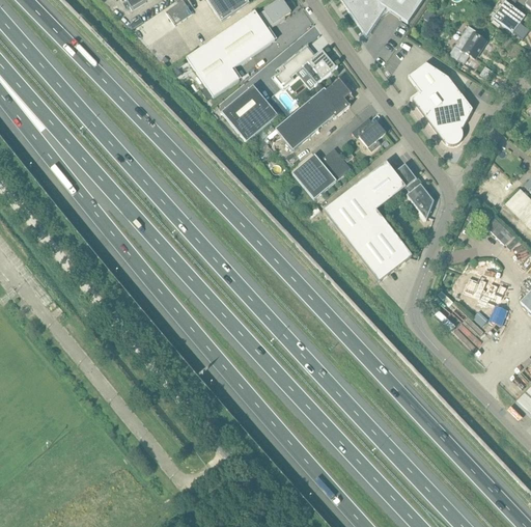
[(127,0),(132,8),(145,0),(127,0)]
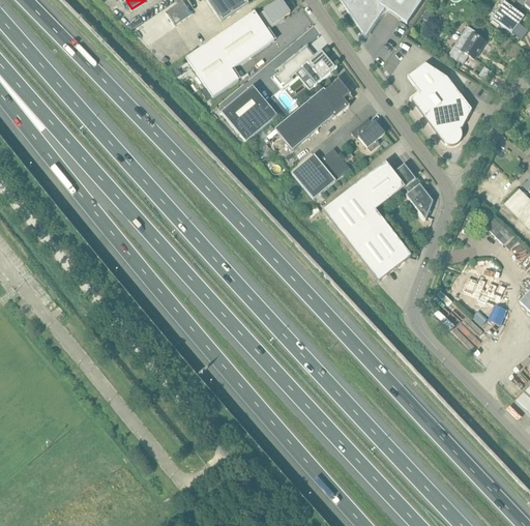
[(192,12),(183,0),(179,0),(165,9),(174,24),(192,12)]
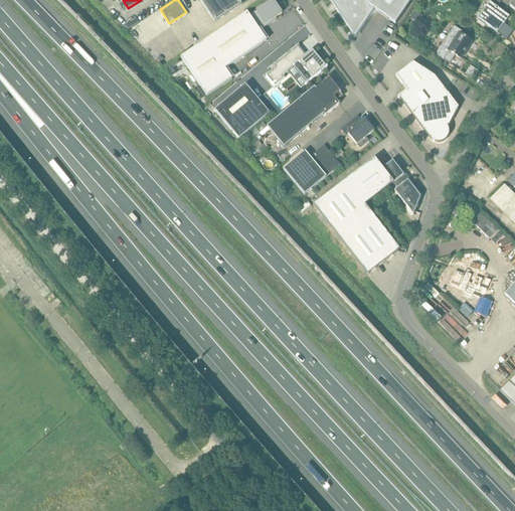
[(249,12),(247,9),(180,54),(206,93),(232,74),(225,65),(267,37),(260,27),(277,15),(276,14),(282,9),(281,7),(282,6),(278,0),(276,1),(275,0),(268,0),(256,8),(249,12)]
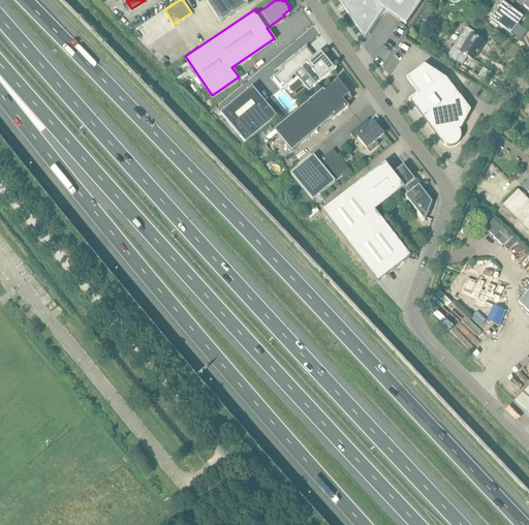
[(208,0),(220,19),(248,1),(247,0),(208,0)]
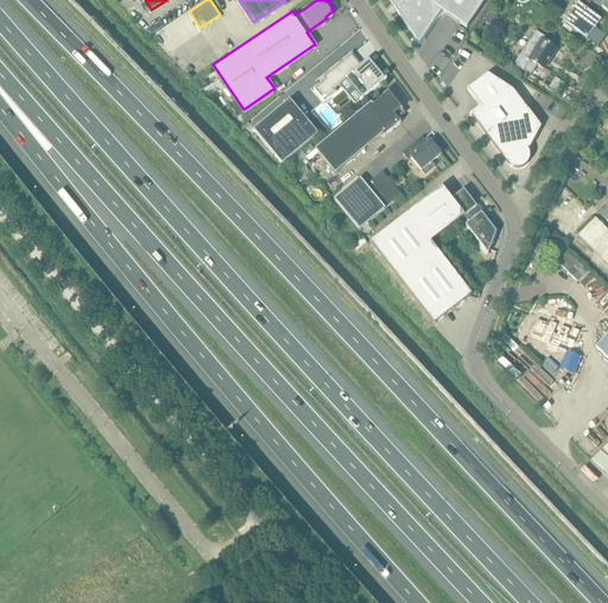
[(392,0),(396,6),(419,39),(442,7),(467,24),(482,0),(392,0)]
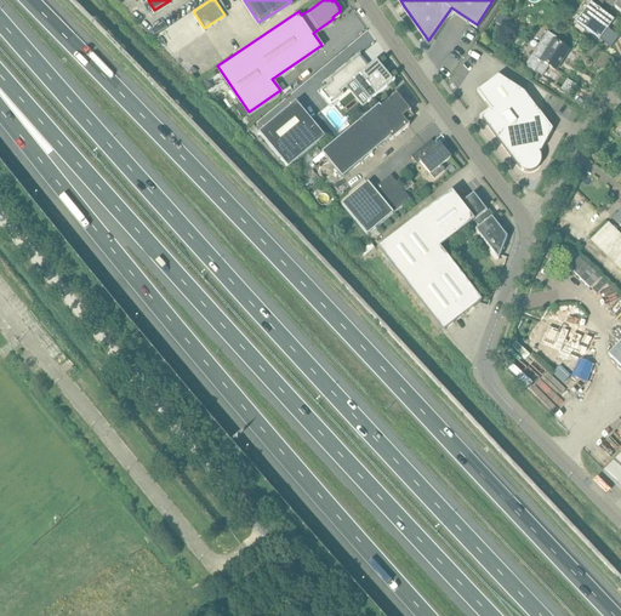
[(590,0),(576,18),(599,35),(611,44),(619,33),(608,24),(614,16),(592,0),(590,0)]
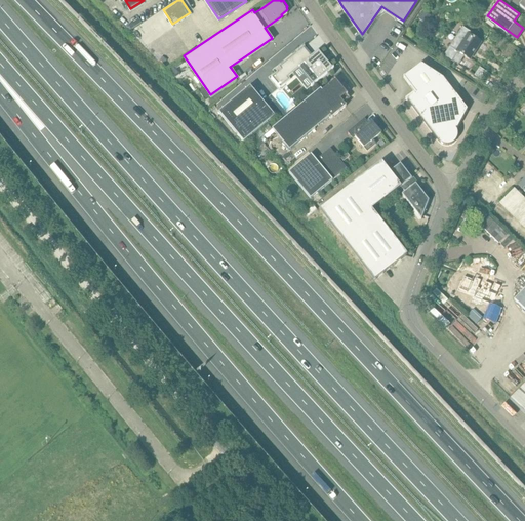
[(457,48),(451,57),(457,62),(463,52),(469,56),(480,39),(469,32),(471,29),(462,24),(449,43),(457,48)]
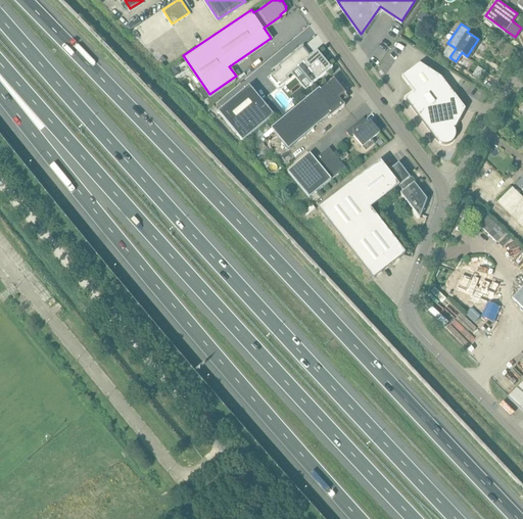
[(332,63),(331,64),(317,47),(311,52),(302,43),(303,42),(278,62),(279,64),(276,67),(271,73),(279,84),(289,76),(287,74),(298,64),(312,80),(310,82),(311,83),(327,68),(331,65),(332,63)]
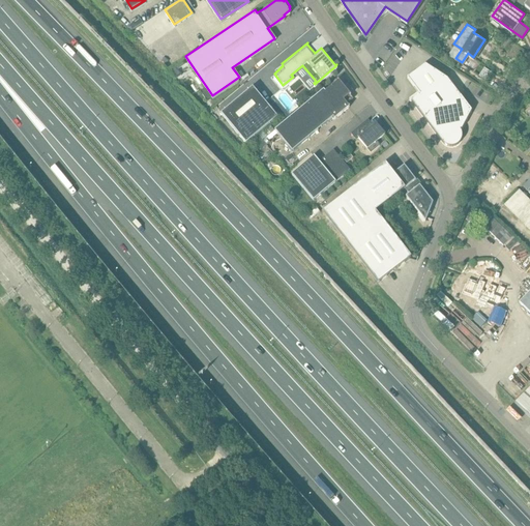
[(460,126),(461,125),(462,125),(471,108),(461,93),(447,76),(425,61),(407,75),(418,90),(417,91),(418,92),(412,96),(411,95),(409,97),(411,98),(412,97),(413,99),(443,139),(443,140),(444,141),(445,141),(445,142),(446,142),(447,142),(448,143),(449,143),(450,143),(451,143),(452,143),(453,143),(454,143),(455,142),(457,142),(458,141),(459,141),(459,140),(460,139),(461,138),(461,137),(462,136),(462,135),(462,134),(462,133),(462,132),(462,130),(462,129),(461,128),(461,127),(460,126)]
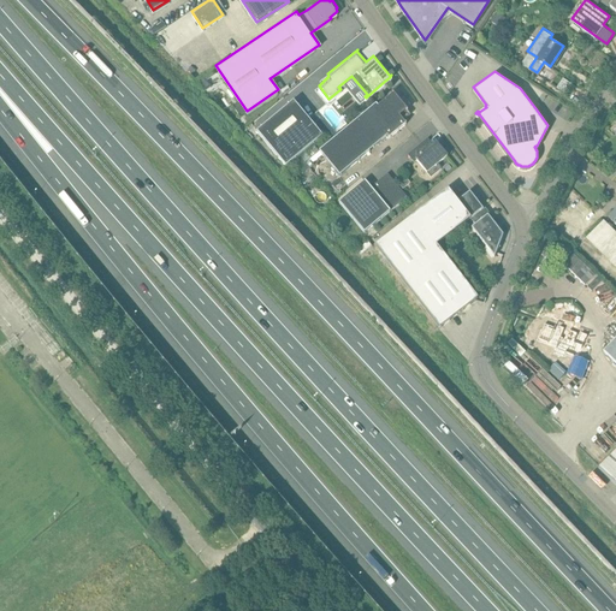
[(563,75),(556,84),(564,90),(570,81),(563,75)]
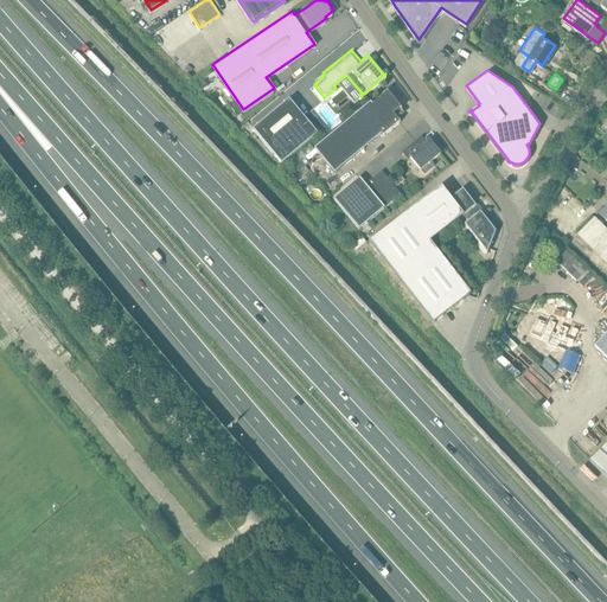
[(401,106),(402,106),(387,88),(387,89),(372,101),(371,98),(314,146),(334,170),(382,130),(383,132),(382,132),(383,133),(401,117),(400,117),(394,110),(401,104),(401,106)]
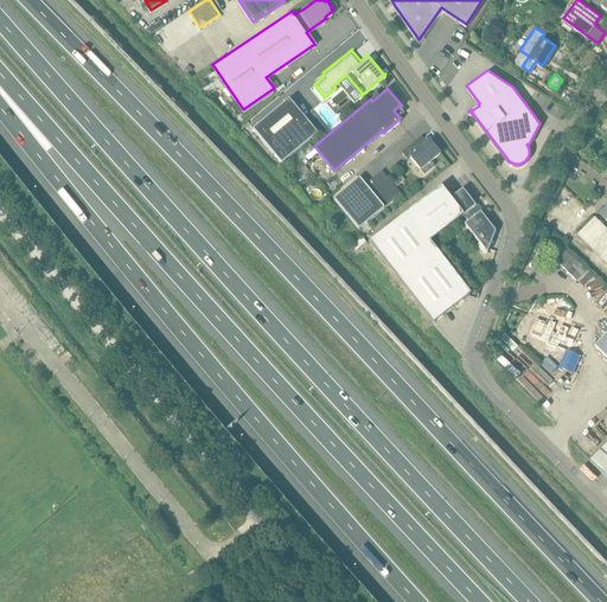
[(281,160),(318,130),(289,96),(253,126),(281,160)]
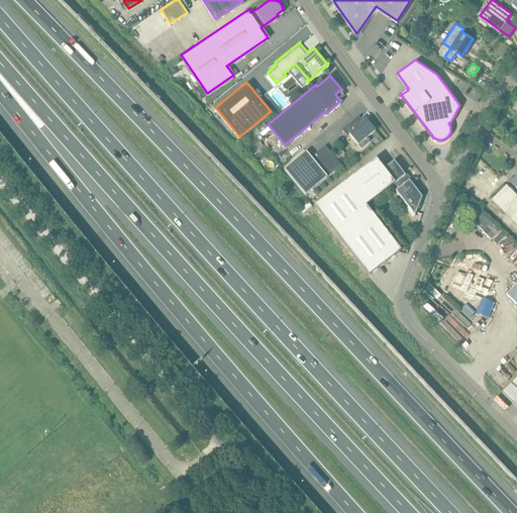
[(371,137),(368,134),(376,127),(366,116),(363,119),(358,114),(342,127),(347,132),(349,131),(362,145),(371,137)]
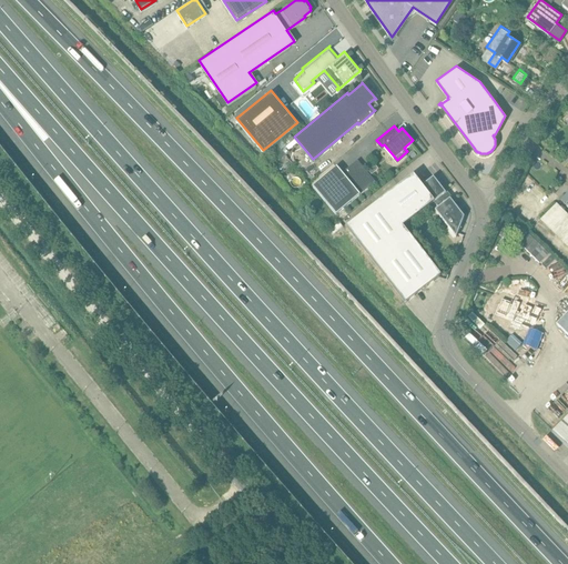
[(313,183),(336,211),(375,179),(357,157),(342,170),(336,163),(313,183)]
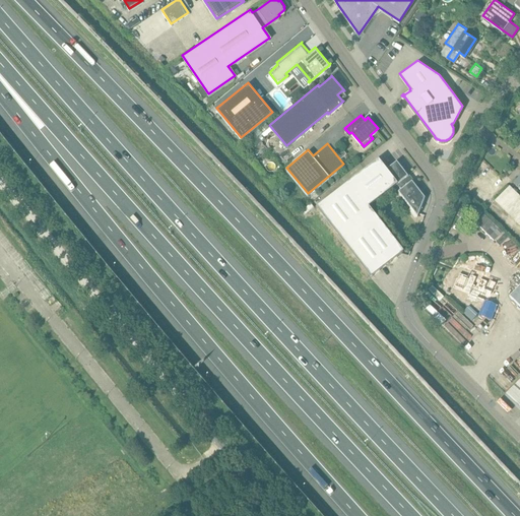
[(341,158),(347,152),(340,145),(334,152),(341,158)]
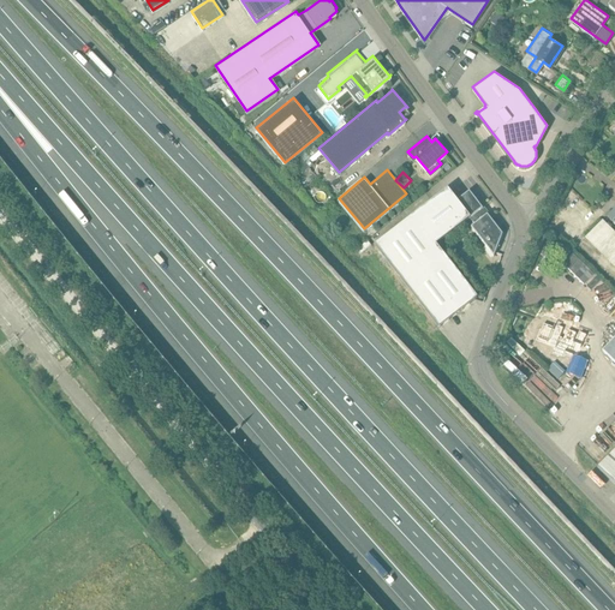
[(478,208),(483,205),(469,187),(457,197),(447,186),(375,241),(439,324),(477,294),(436,241),(470,215),(475,221),(471,223),(494,253),(496,245),(500,243),(499,241),(502,231),(487,211),(483,214),(478,208)]
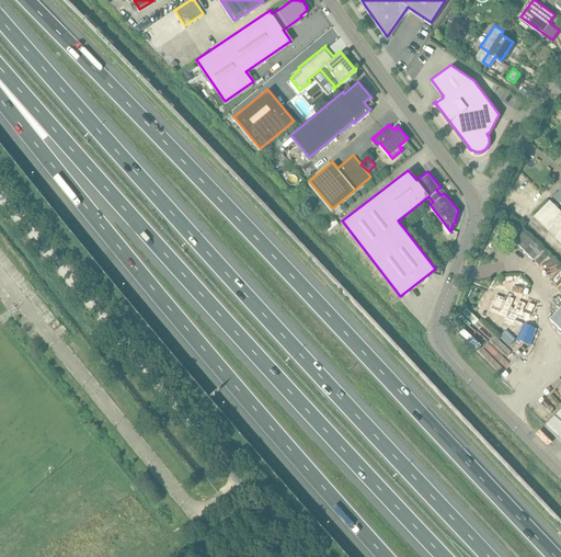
[(560,208),(550,197),(534,214),(560,240),(560,208)]
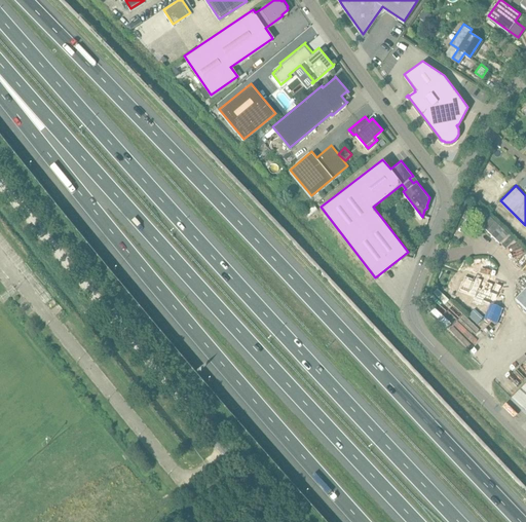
[(392,206),(381,203),(381,212),(391,213),(392,206)]
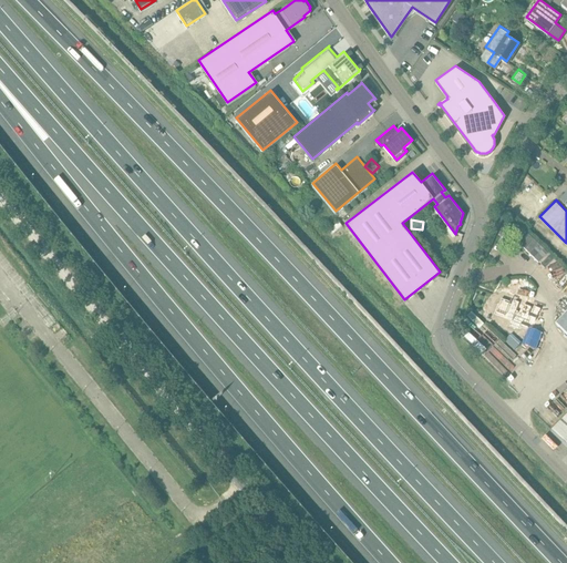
[(501,295),(495,309),(512,316),(511,318),(524,324),(532,304),(516,298),(515,300),(501,295)]
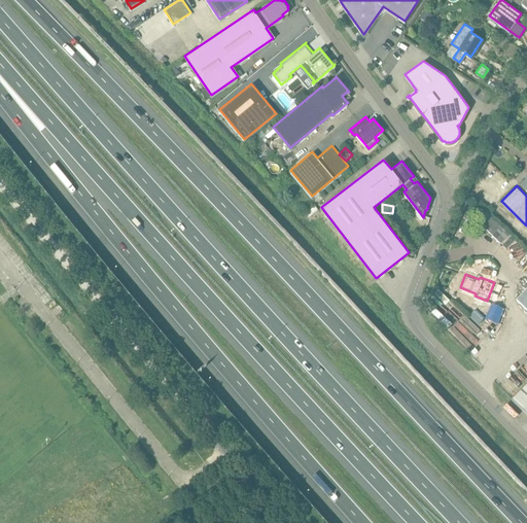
[(526,285),(516,298),(526,308),(526,285)]
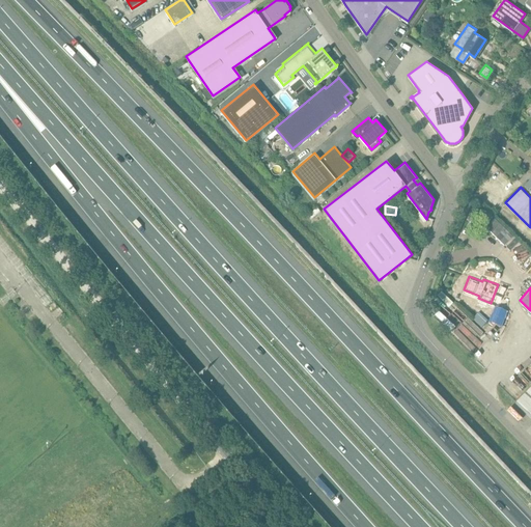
[(441,288),(437,293),(449,304),(453,300),(441,288)]
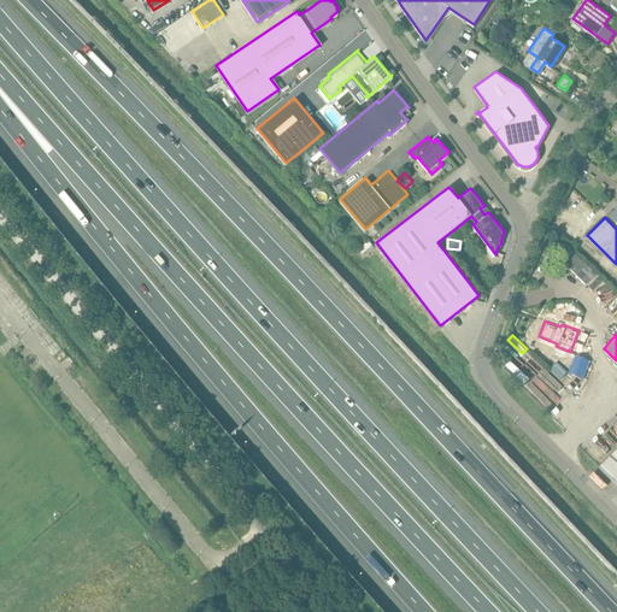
[(588,359),(575,353),(569,370),(582,376),(588,359)]
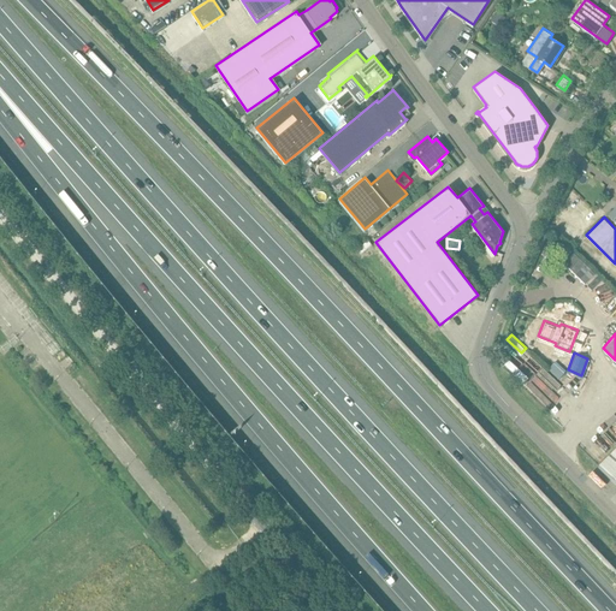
[(538,384),(550,373),(535,355),(522,366),(538,384)]
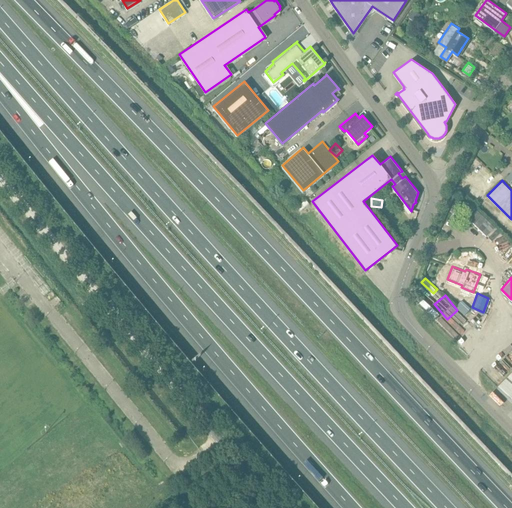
[(462,297),(456,304),(465,312),(471,306),(462,297)]
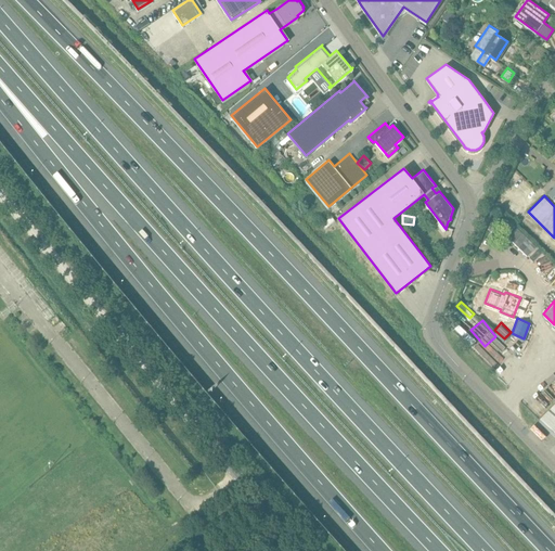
[(506,359),(513,354),(500,338),(493,344),(494,345),(482,356),(501,377),(514,368),(506,359)]
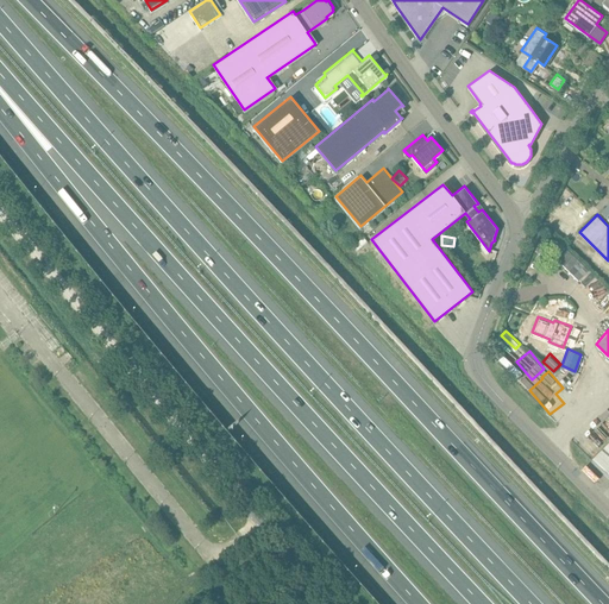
[(608,439),(591,458),(608,476),(608,439)]
